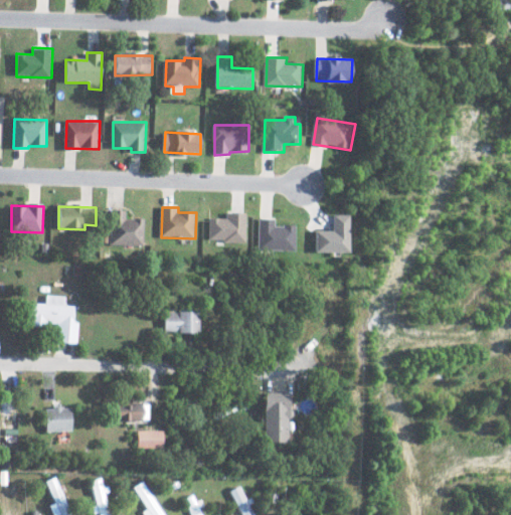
[(146,219),(128,218),(128,209),(112,209),(111,244),(145,245),(146,219)]
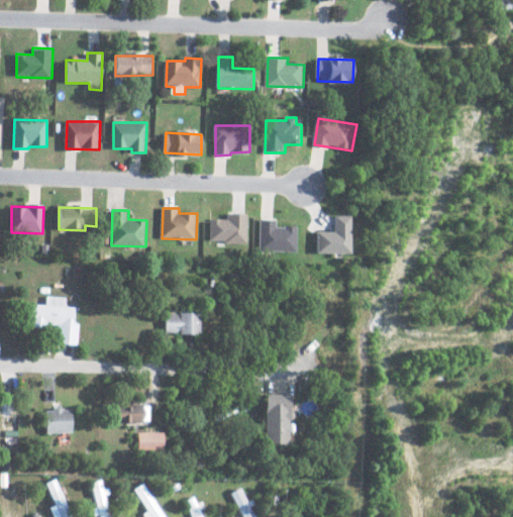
[(212,219),(211,242),(247,243),(248,215),(229,214),(229,219),(212,219)]
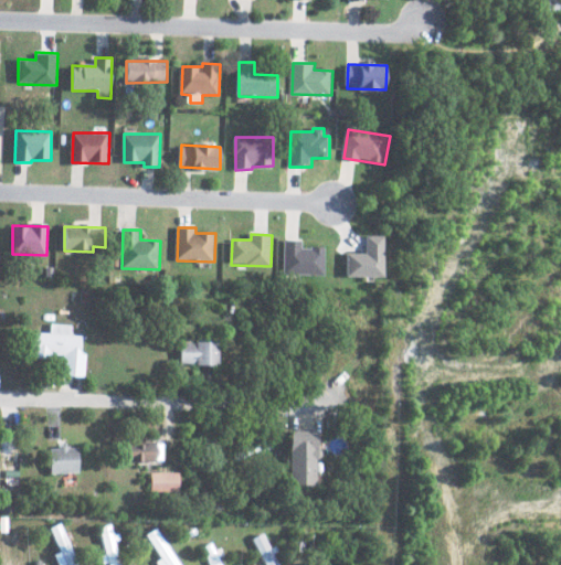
[(384,236),(367,236),(366,254),(348,253),(347,277),(383,278),(384,236)]
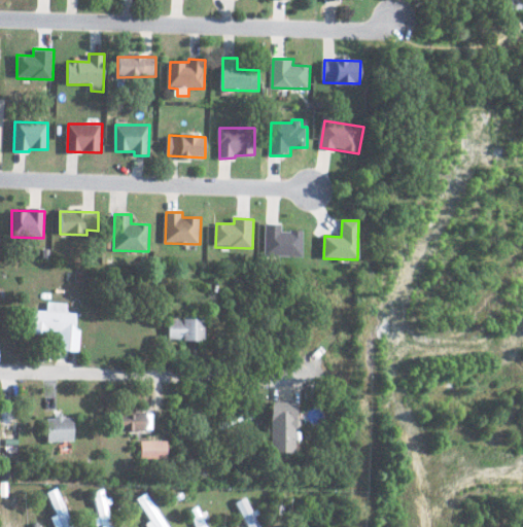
[(304,232),(282,231),(282,223),(267,223),(266,255),(303,256),(304,232)]
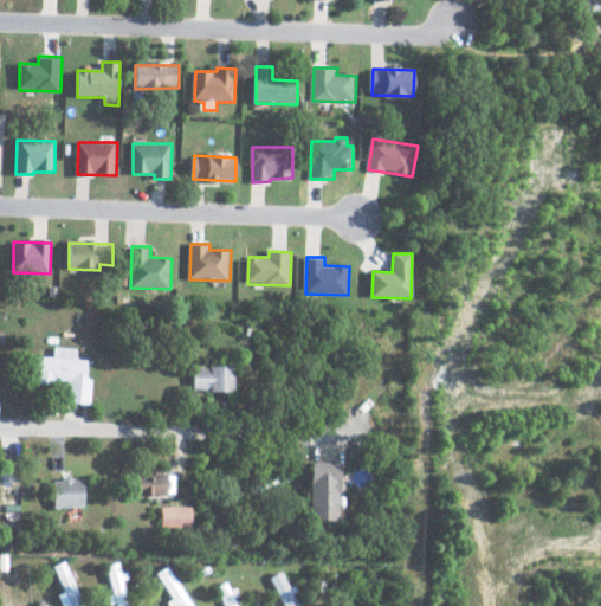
[(92,405),(94,379),(88,379),(89,361),(78,360),(79,349),(56,348),(56,358),(37,356),(34,384),(58,386),(59,381),(70,382),(69,403),(92,405)]
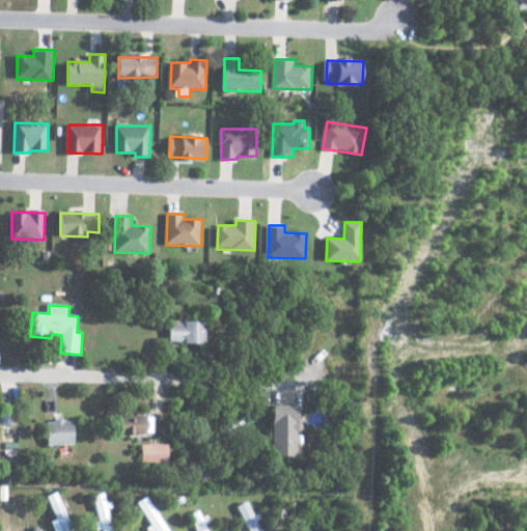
[(170,320),(170,342),(204,343),(205,322),(170,320)]
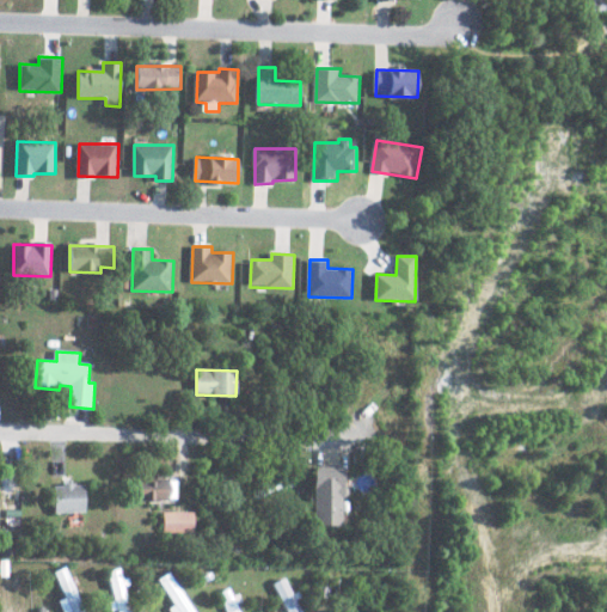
[(341,526),(339,514),(343,514),(343,467),(312,467),(313,527),(341,526)]
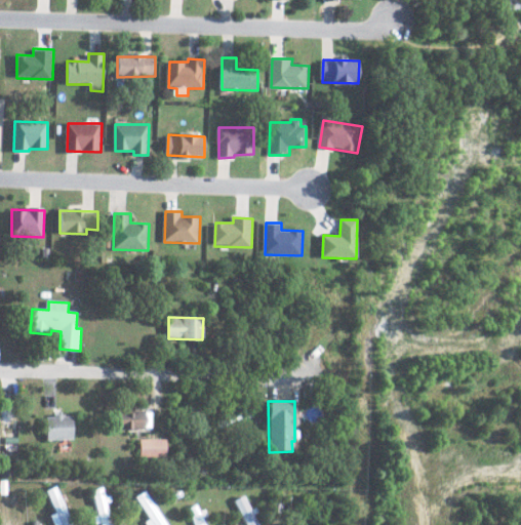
[(151,411),(116,412),(117,430),(151,430),(151,411)]
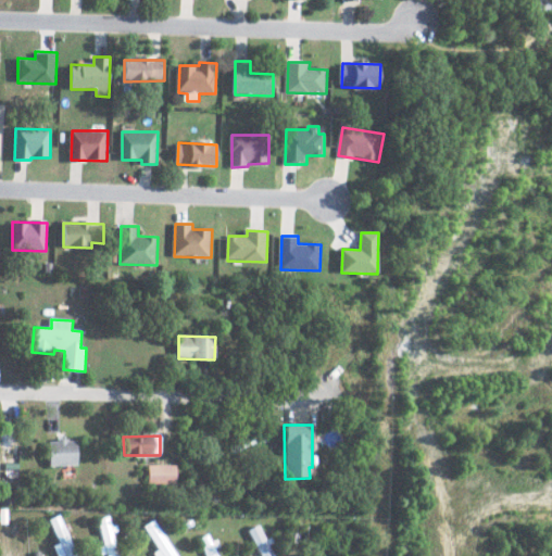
[(51,467),(79,466),(78,440),(50,441),(51,467)]
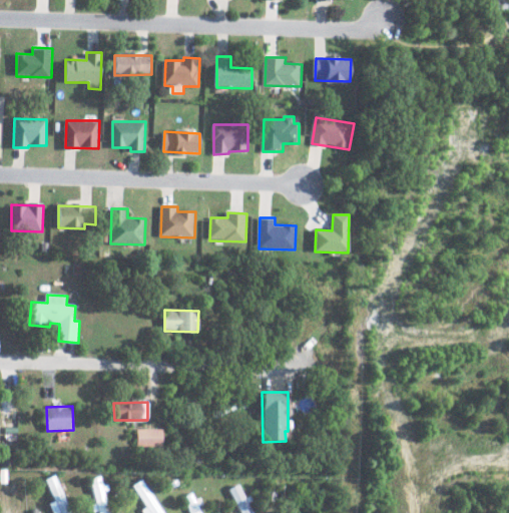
[(162,430),(138,429),(137,447),(162,448),(162,430)]
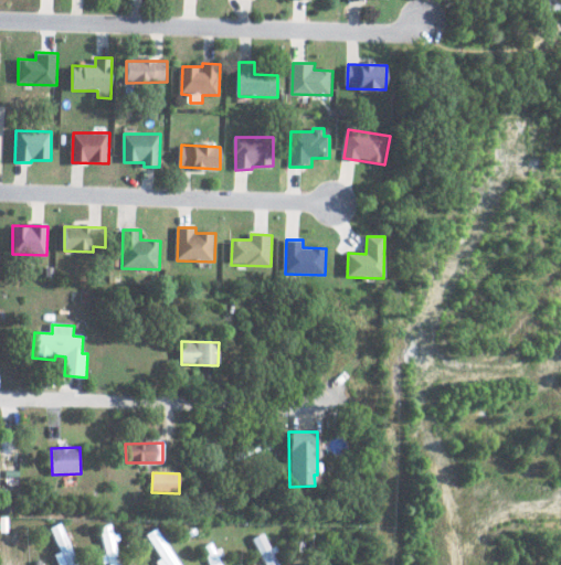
[(62,552),(56,554),(61,564),(69,564),(80,564),(63,523),(52,528),(62,552)]
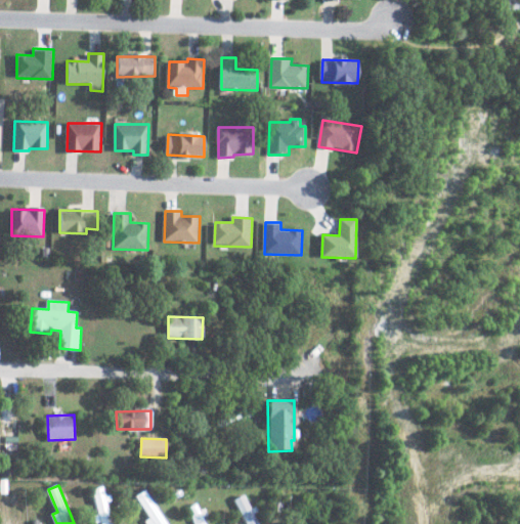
[(93,489),(100,523),(103,522),(103,523),(113,523),(105,486),(93,489)]
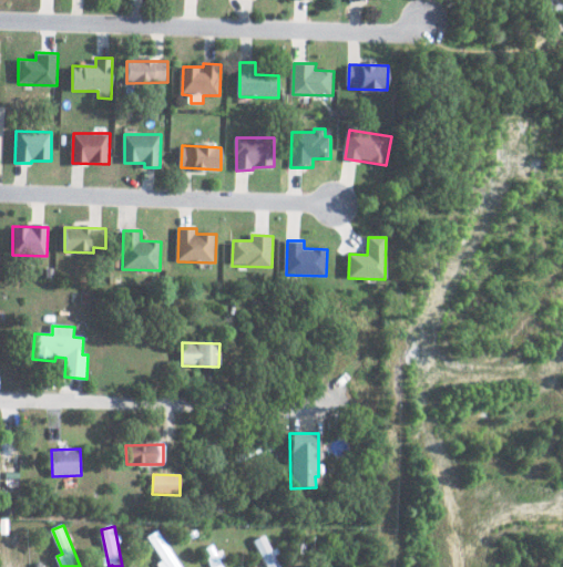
[(182,566),(159,531),(149,537),(164,560),(159,564),(160,566),(182,566)]
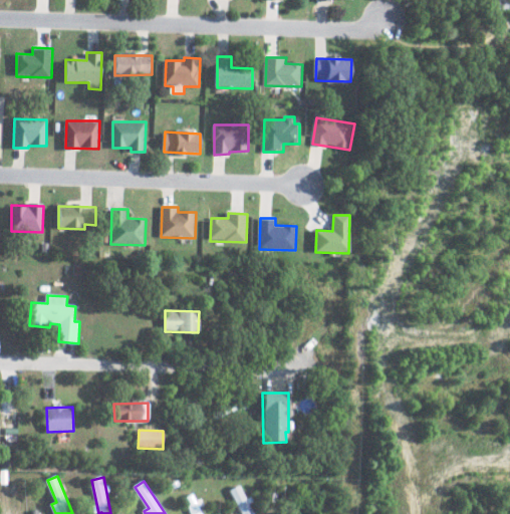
[(230,489),(242,513),(254,513),(240,485),(230,489)]
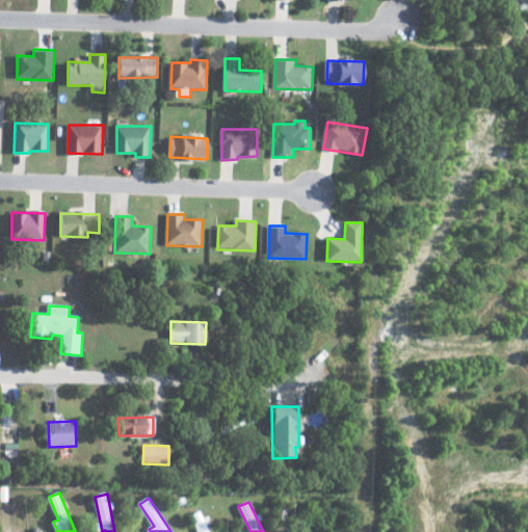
[(199,531),(209,531),(200,512),(190,516),(199,531)]
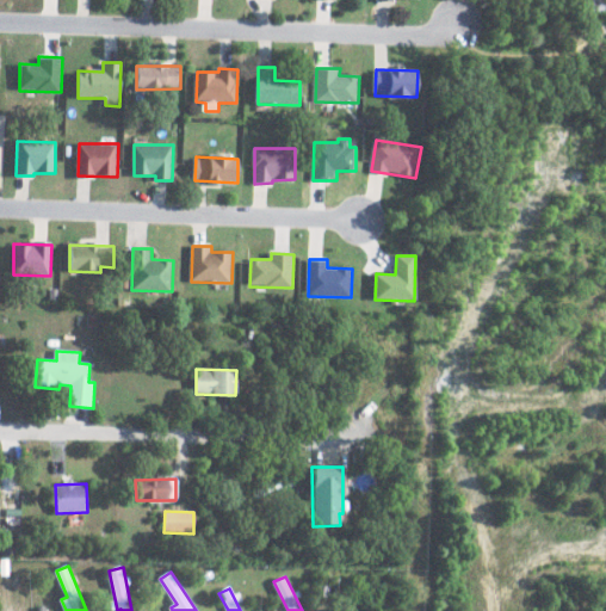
[(341,605),(342,610),(354,610),(352,600),(341,605)]
